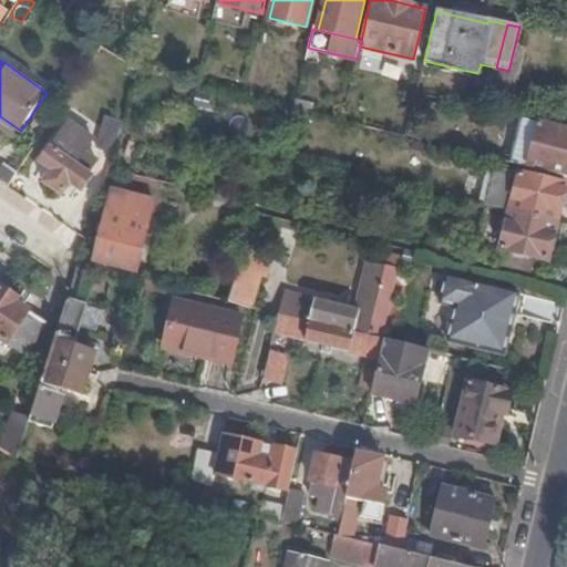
[(0,116),(0,123),(18,135),(21,131),(0,116)]
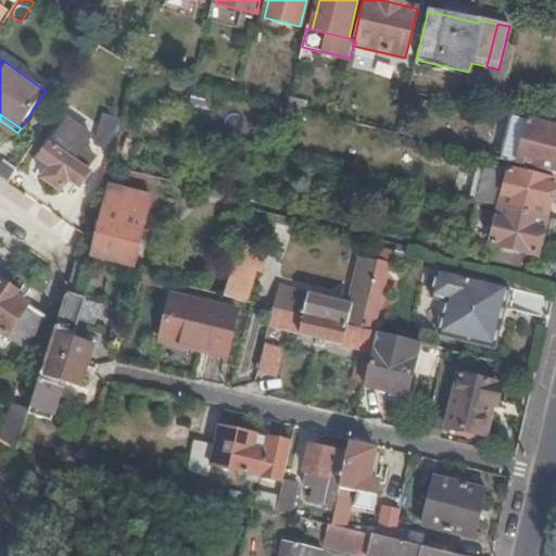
[(112,150),(122,121),(106,115),(96,144),(112,150)]
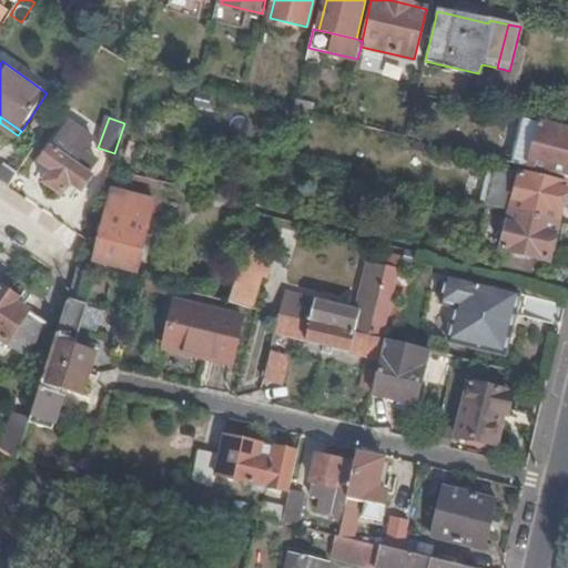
[(567,178),(567,130),(523,119),(510,164),(567,178)]
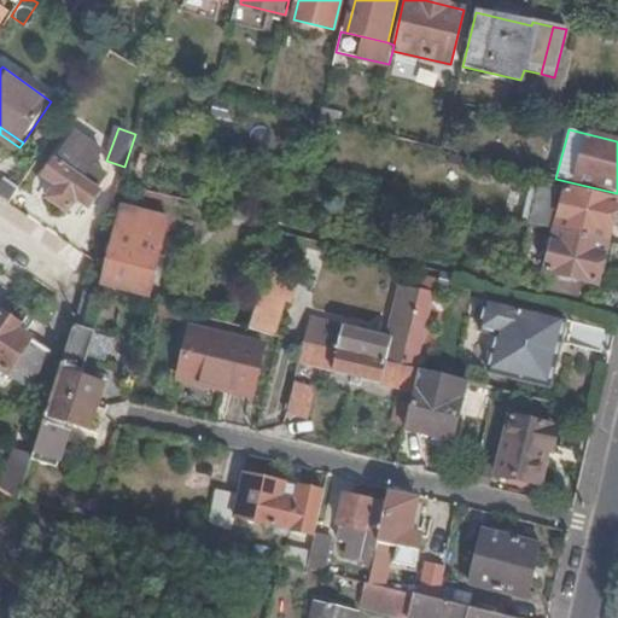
[(45,153),(34,170),(58,188),(50,200),(69,215),(79,203),(91,211),(103,194),(97,191),(106,176),(93,167),(101,155),(75,134),(56,161),(45,153)]
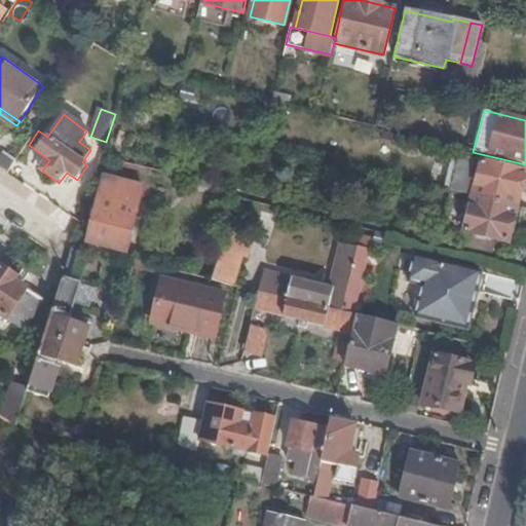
[(7,153),(0,164),(0,167),(9,175),(19,160),(7,153)]
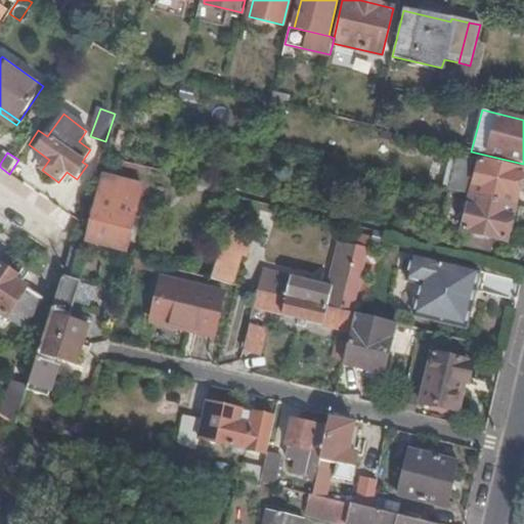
[(472,195),(516,207),(523,173),(523,171),(459,156),(450,190),(472,195)]
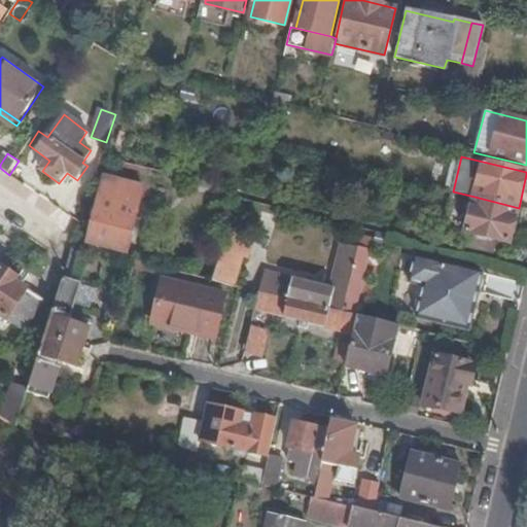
[(475,197),(453,191),(450,191),(443,220),(467,225),(475,197)]
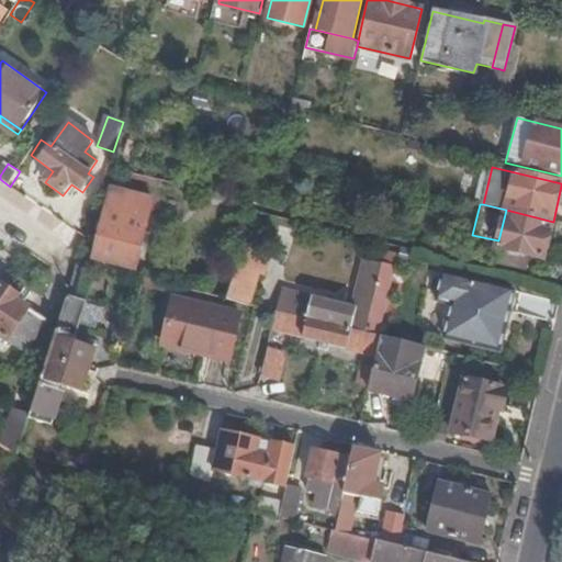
[(498,240),(493,263),(523,271),(526,256),(544,260),(553,222),(506,210),(498,240)]
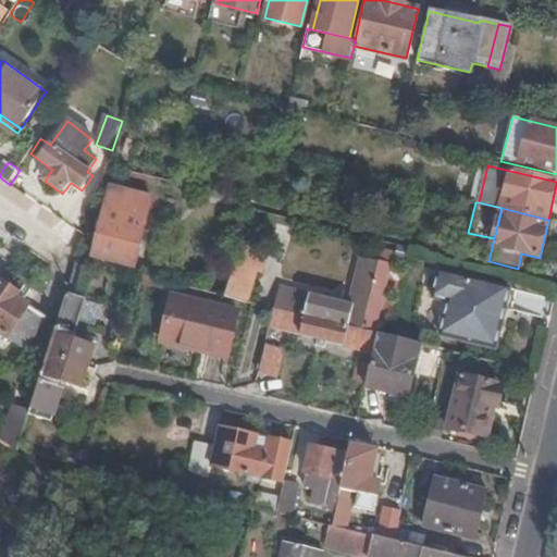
[(145,226),(104,215),(93,257),(134,268),(145,226)]
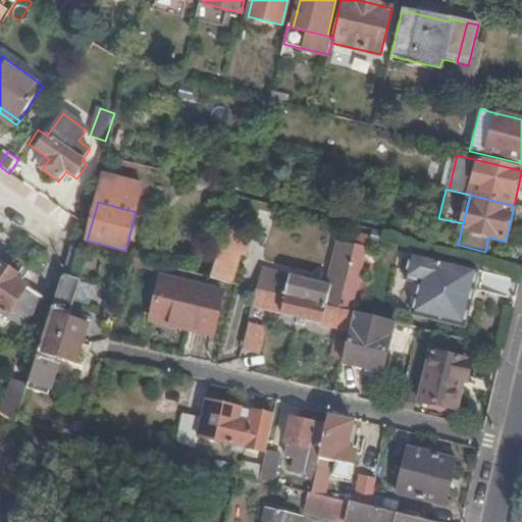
[(227,226),(211,278),(231,283),(242,252),(247,253),(253,235),(227,226)]
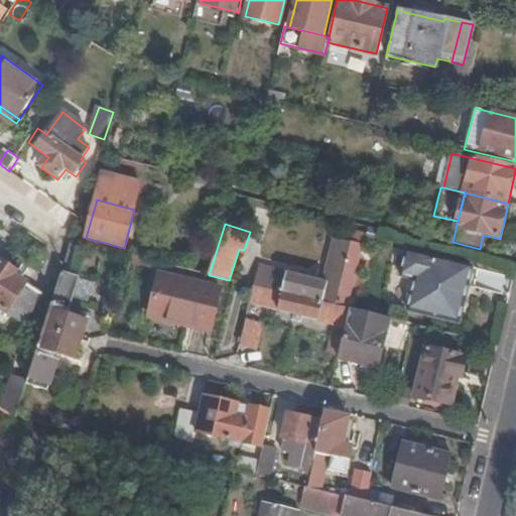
[(348,308),(364,243),(346,238),(343,248),(337,246),(328,282),(262,267),(256,286),(348,308)]
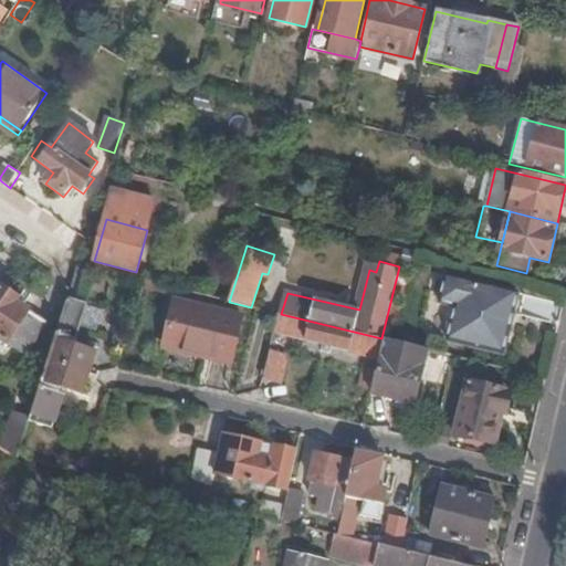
[(91,269),(79,264),(70,293),(65,306),(77,310),(91,269)]
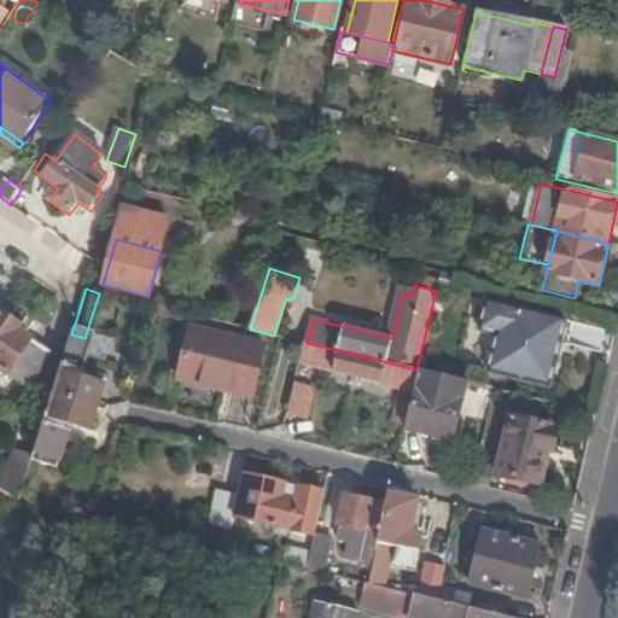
[(566,321),(487,302),(481,331),(497,334),(490,371),(551,386),(558,356),(555,356),(558,347),(560,347),(566,321)]
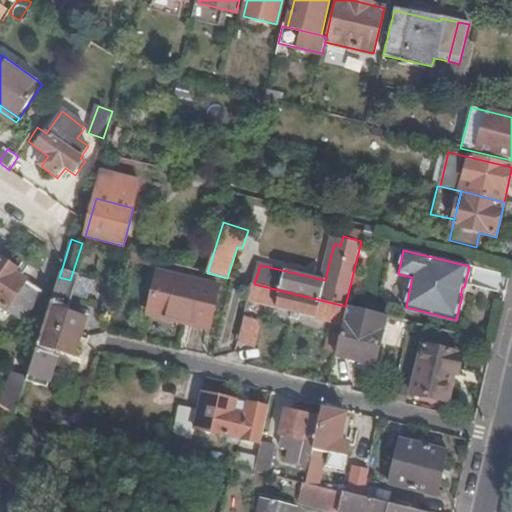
[(16,270),(1,260),(0,261),(0,306),(23,322),(42,293),(14,274),(16,270)]
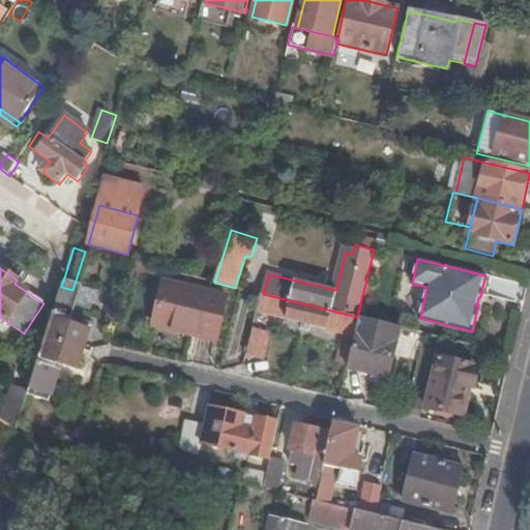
[(72,290),(61,287),(45,339),(99,353),(108,355),(109,349),(99,345),(86,342),(89,331),(69,325),(71,319),(70,318),(79,292),(72,290)]
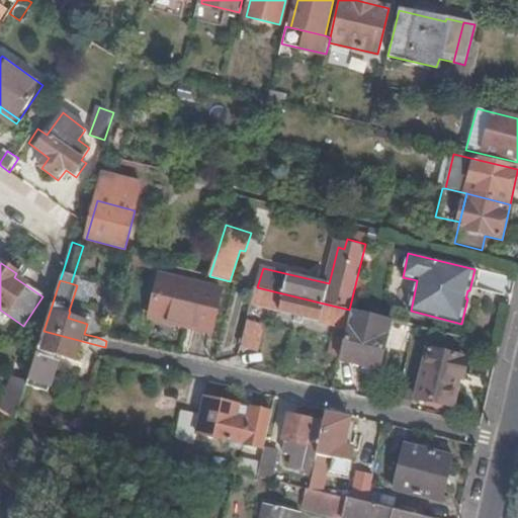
[(217,292),(169,281),(161,314),(209,326),(217,292)]
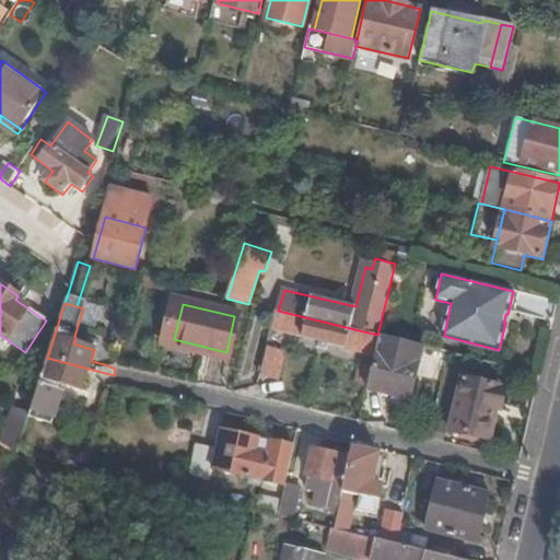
[(380,336),(377,335),(278,311),(276,310),(271,327),(302,335),(302,338),(371,354),(370,358),(363,357),(359,373),(370,376),(380,336)]
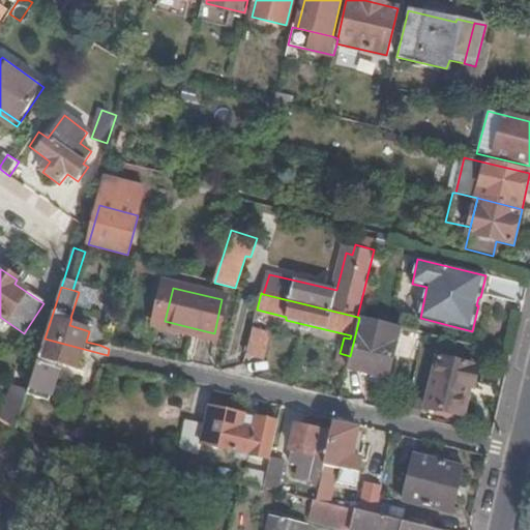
[(389,378),(402,328),(359,318),(350,356),(347,369),(389,378)]
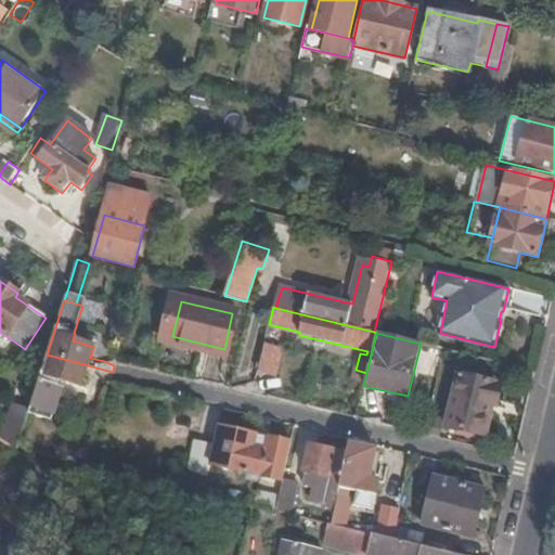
[(263,346),(257,373),(274,377),(281,350),(263,346)]
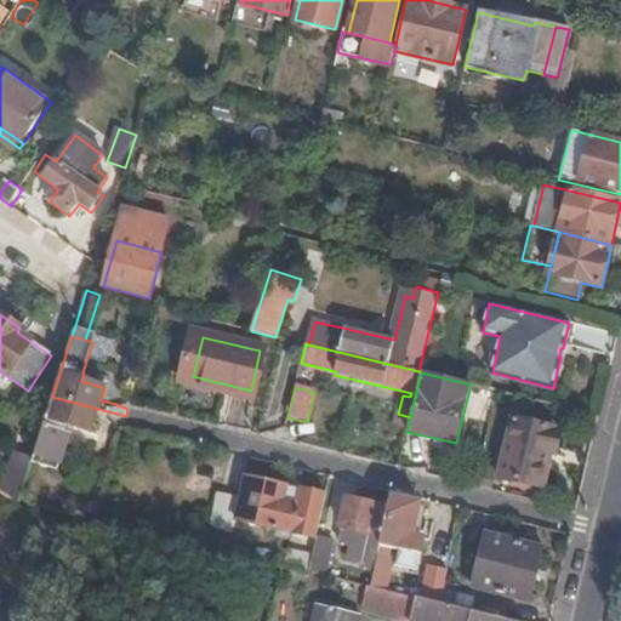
[(117,414),(52,397),(33,461),(57,469),(69,432),(66,429),(68,423),(90,431),(95,417),(110,422),(124,421),(126,416),(117,414)]
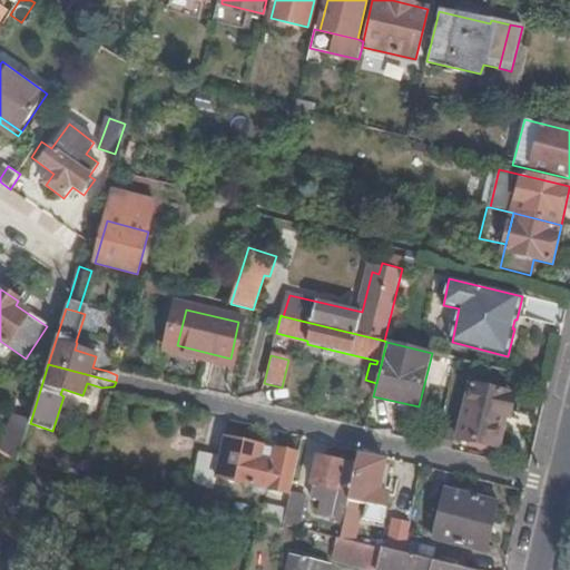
[(503,418),(510,394),(473,385),(460,441),(494,446),(502,418),(503,418)]
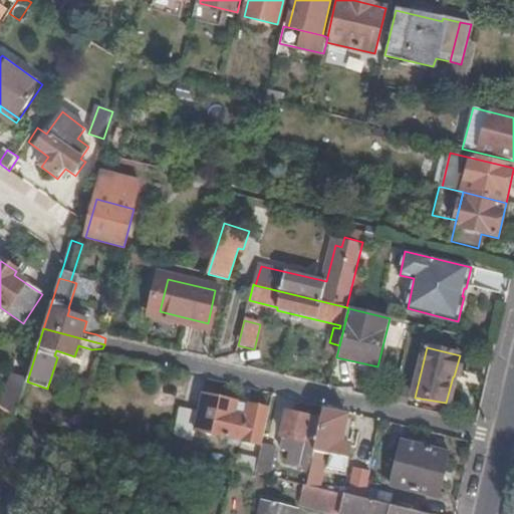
[(16,416),(27,381),(12,375),(2,407),(16,416)]
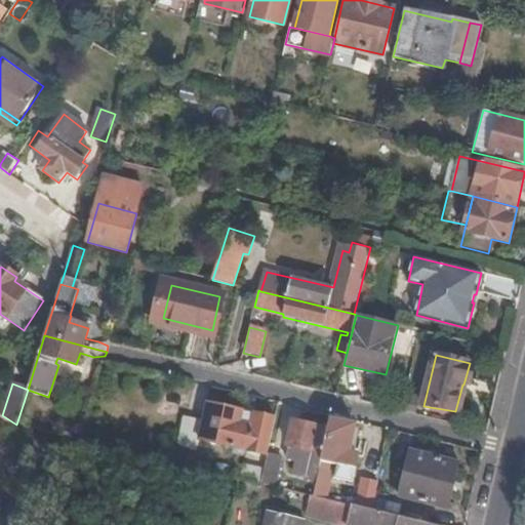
[(268,454),(275,420),(208,405),(203,422),(185,418),(178,447),(197,451),(200,441),(268,457),(268,454)]
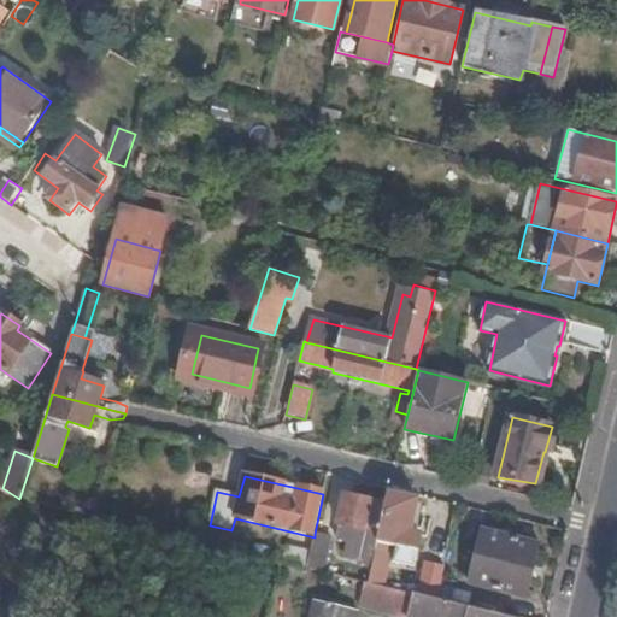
[(386,504),(377,545),(417,551),(421,535),(410,533),(417,500),(389,493),(386,504)]
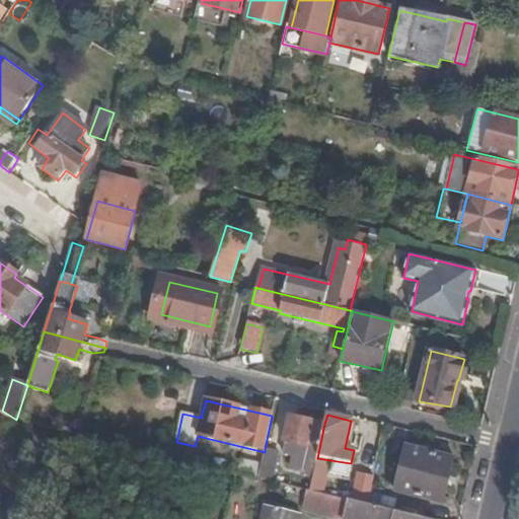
[(307,476),(313,477),(317,458),(324,424),(291,418),(284,453),(293,455),(290,467),(308,471),(307,476)]
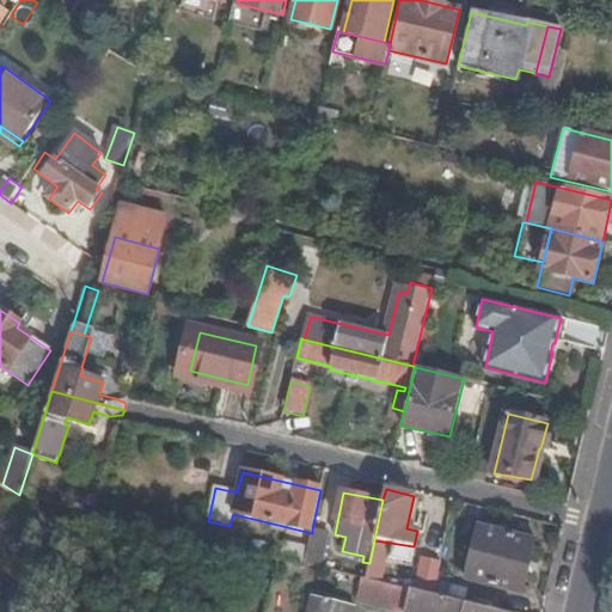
[(536,542),(479,527),(466,580),(522,592),(536,542)]
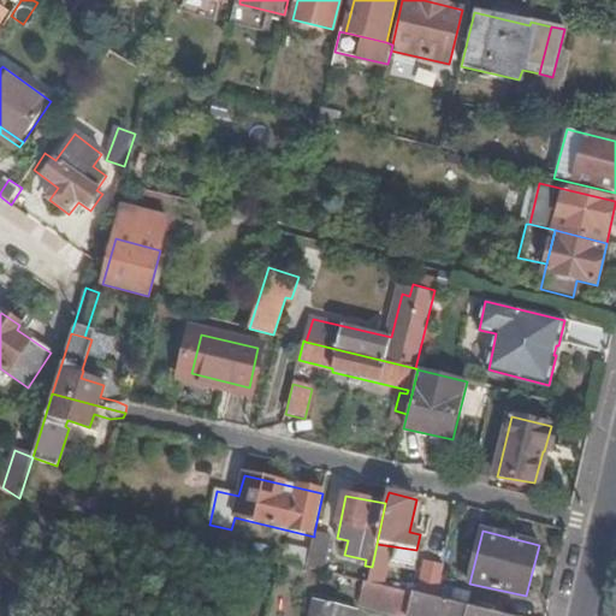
[(311,551),(307,568),(323,572),(331,535),(314,533),(314,537),(311,551)]
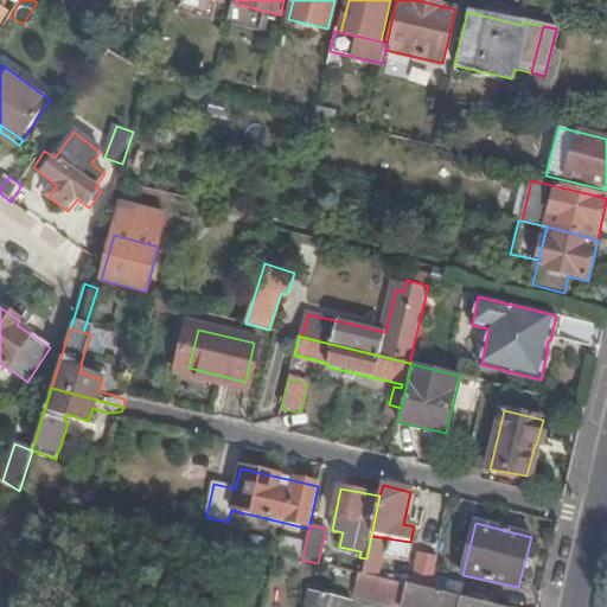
[(283,538),(280,554),(302,560),(306,543),(283,538)]
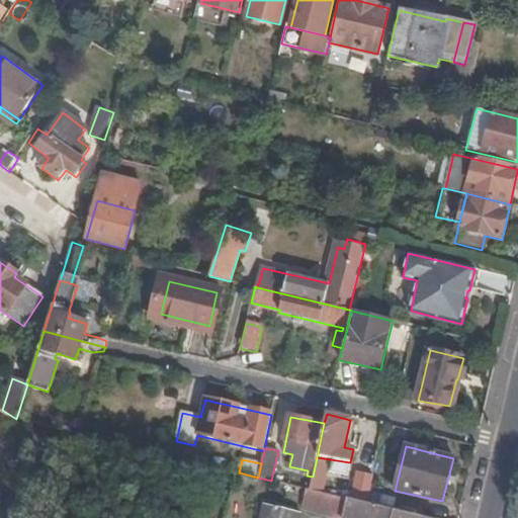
[(366,504),(384,508),(390,481),(372,477),(366,504)]
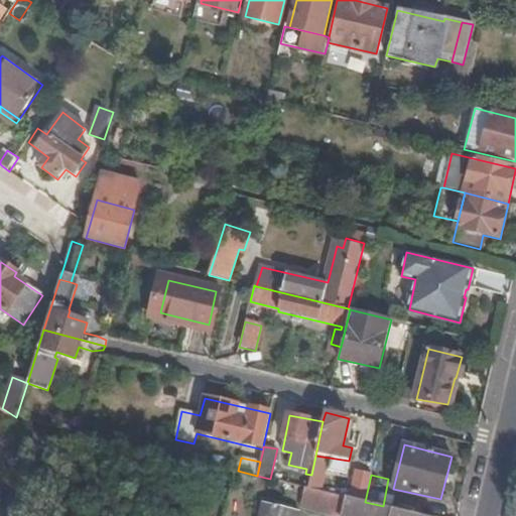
[(301,507),(340,515),(342,515),(346,497),(308,488),(305,488),(301,507)]
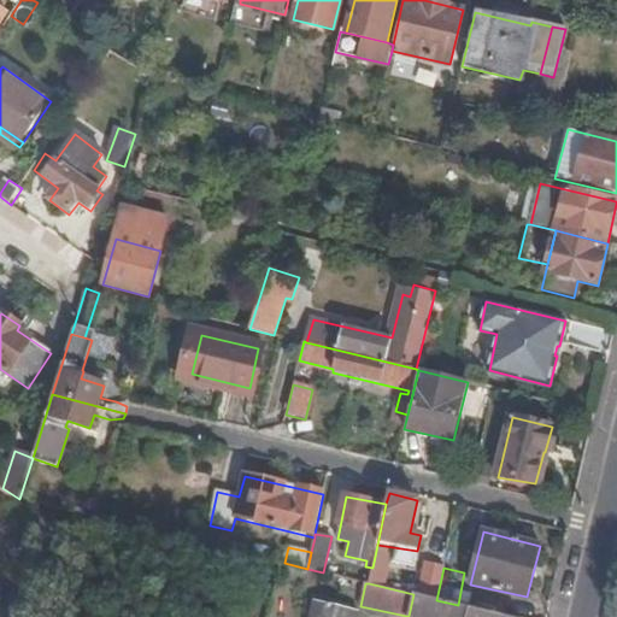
[(506,616),(501,616),(458,605),(436,600),(413,594),(409,616),(506,616)]
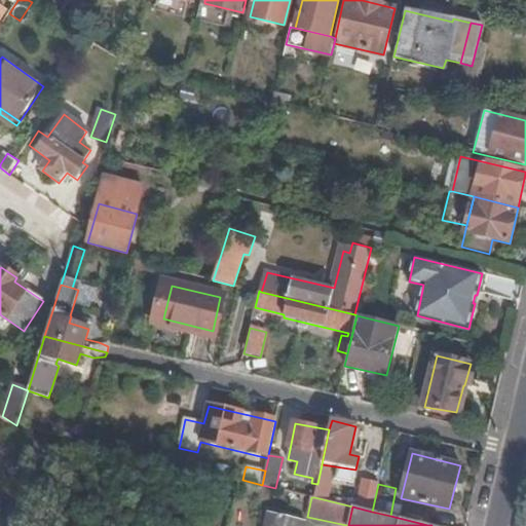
[(304,525),(306,520),(270,512),(266,525),(304,525)]
